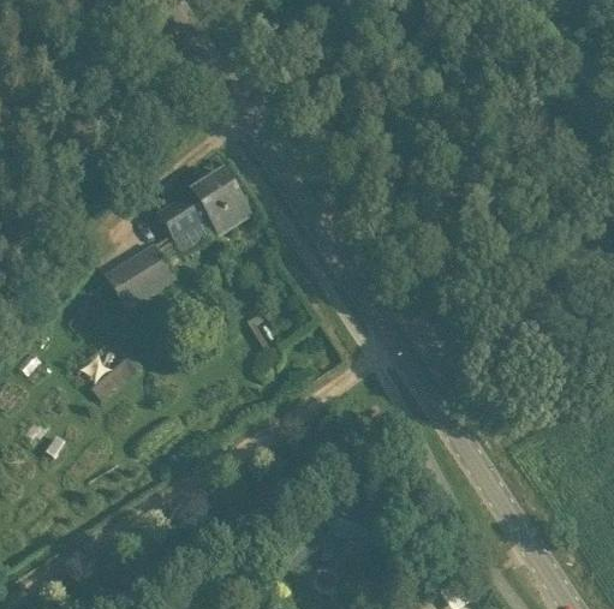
[(160,214),(176,239),(209,218),(219,233),(250,213),(224,172),(192,192),(160,214)]
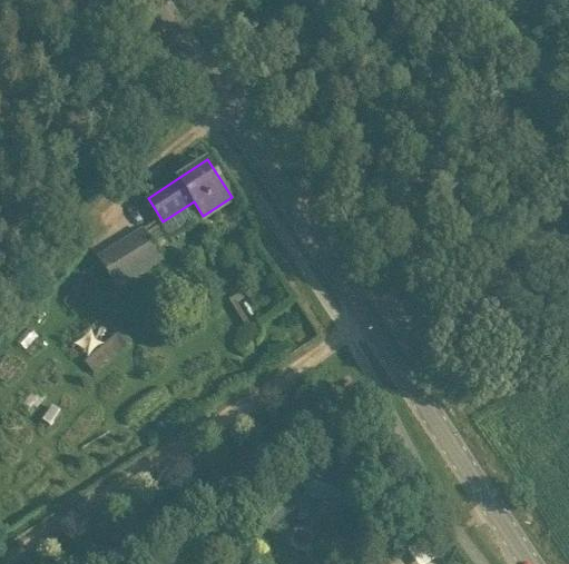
[(143,225),(97,255),(117,288),(164,260),(156,248),(154,244),(143,225)]
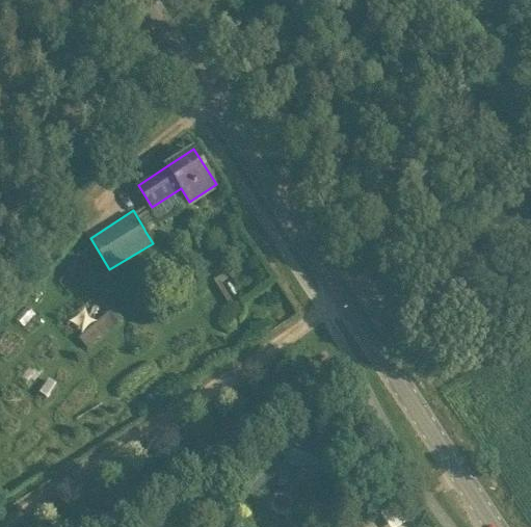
[(56,381),(49,376),(40,390),(47,395),(56,381)]
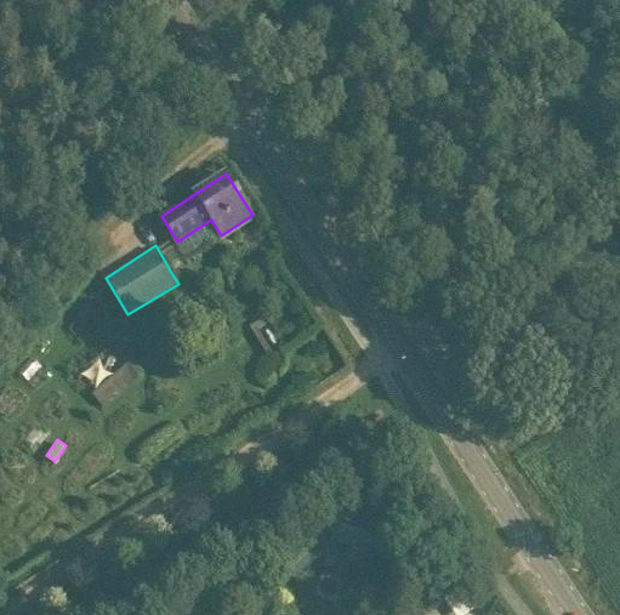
[(330,541),(352,551),(374,561),(384,536),(341,517),(330,541)]
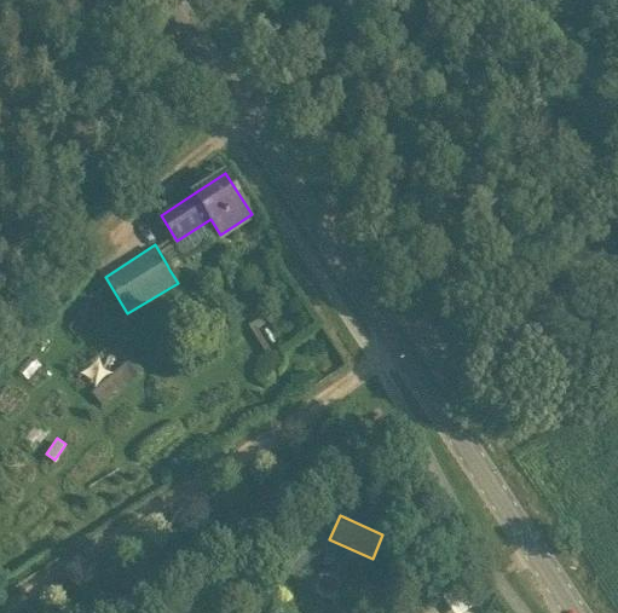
[(278,566),(286,573),(324,541),(317,532),(278,566)]
